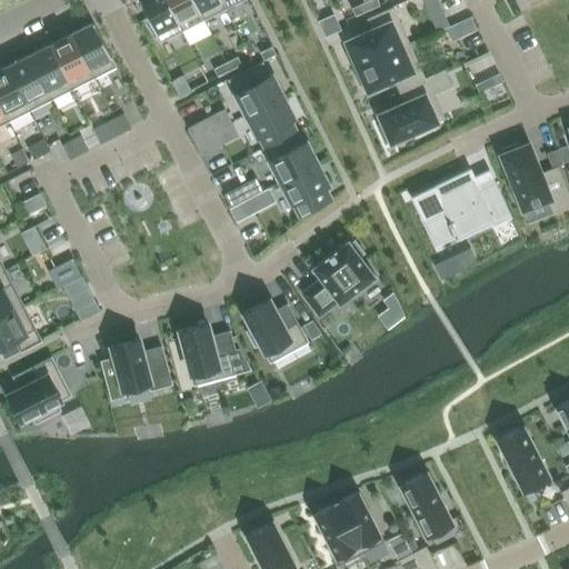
[(182,30),(166,0),(138,0),(160,41),(182,30)]
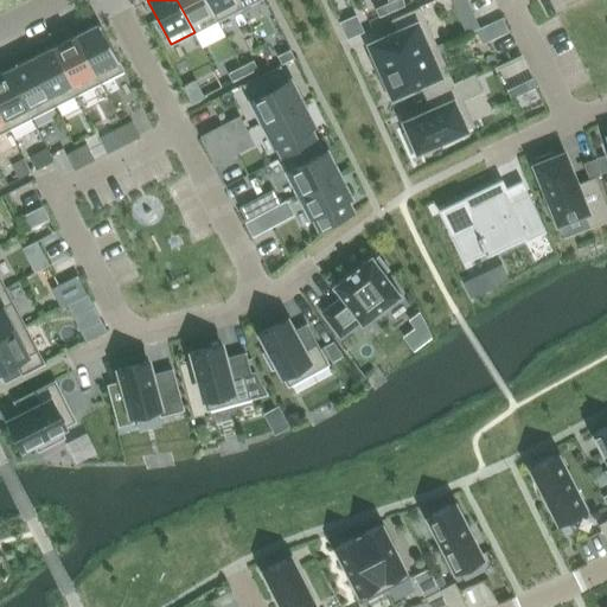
[(177,0),(195,32),(217,20),(206,0),(177,0)]
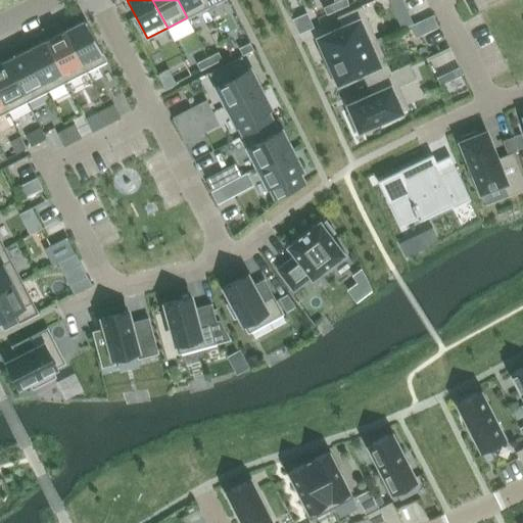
[(178,0),(187,17),(206,8),(202,0),(178,0)]
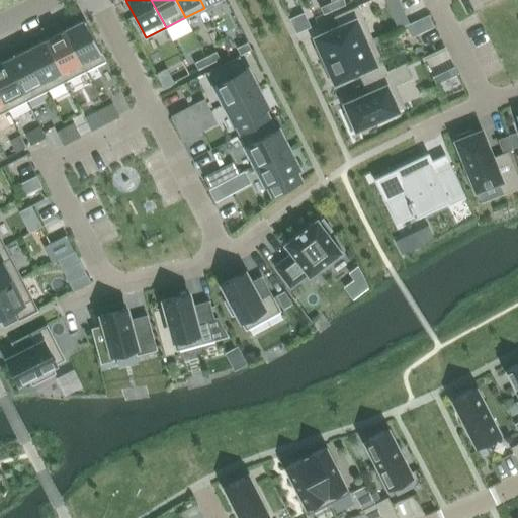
[(336,0),(331,3),(334,10),(345,5),(343,0),(336,0)]
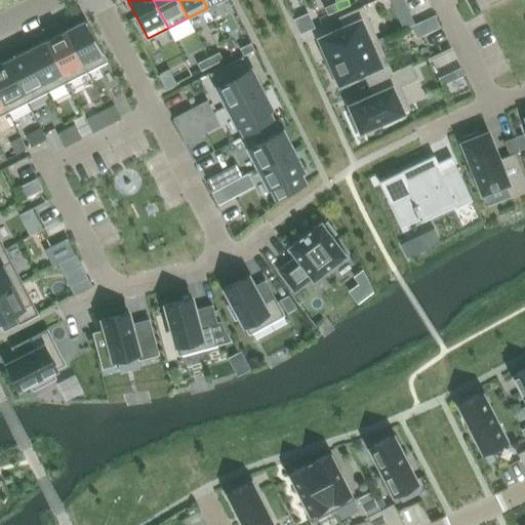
[(328,15),(338,10),(335,3),(324,7),(328,15)]
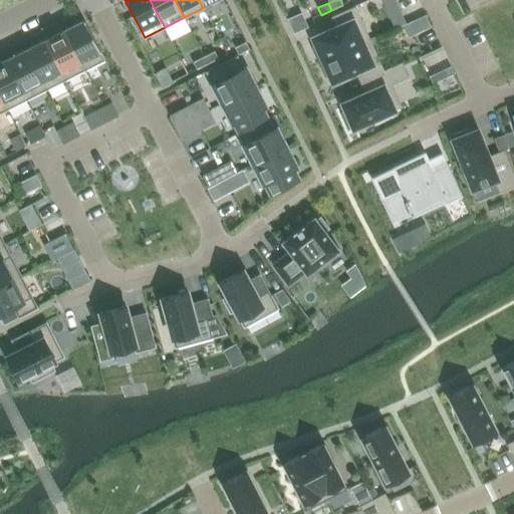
[(326,32),(313,38),(316,45),(312,47),(318,62),(369,39),(354,6),(331,17),(336,28),(333,29),(332,29),(325,32),(326,32)]
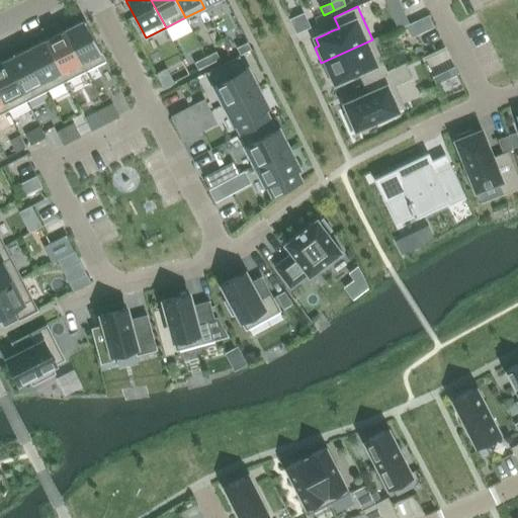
[(304,13),(289,20),(296,33),(310,27),(308,22),(304,13)]
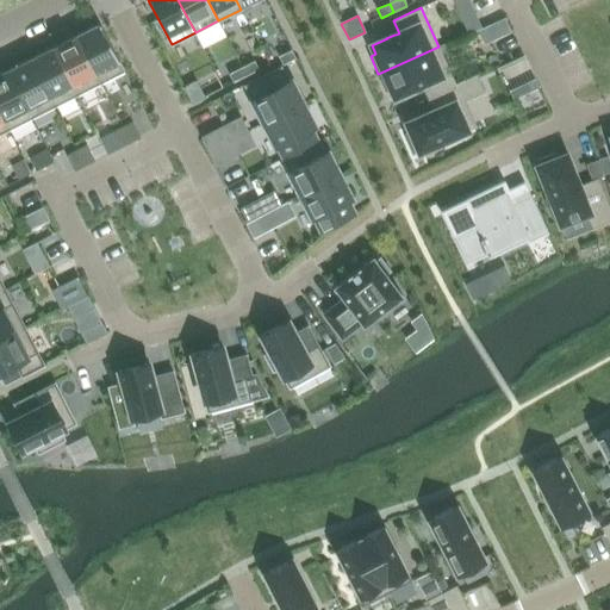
[(504,18),(479,30),(485,43),(510,31),(504,18)]
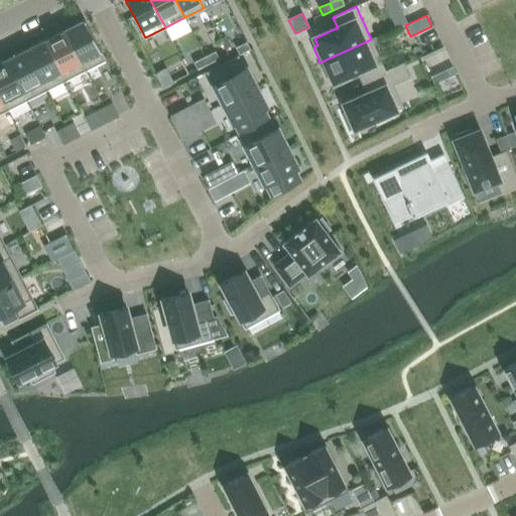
[(63,31),(65,31),(85,71),(106,60),(85,20),(63,30),(63,31)]
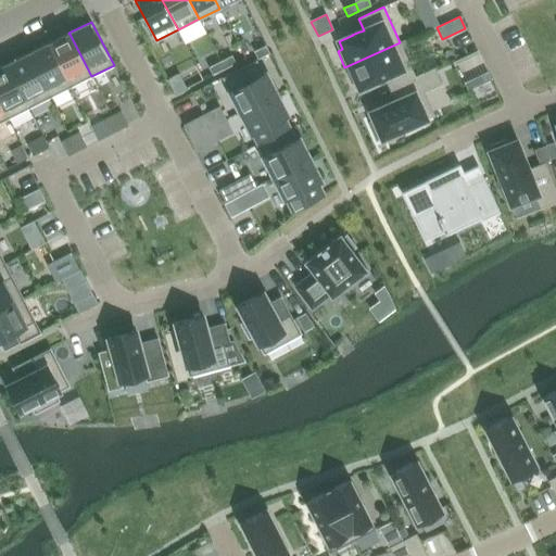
[(68,34),(50,43),(49,43),(71,87),(91,76),(70,34),(68,34)]
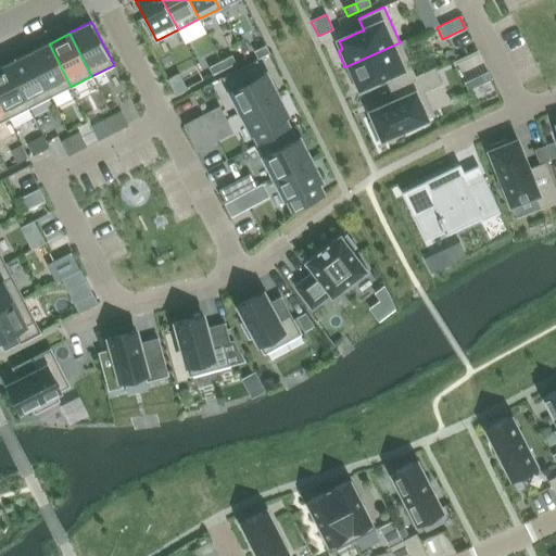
[(27,53),(50,98),(71,87),(49,43),(50,43),(49,42),(27,53)]
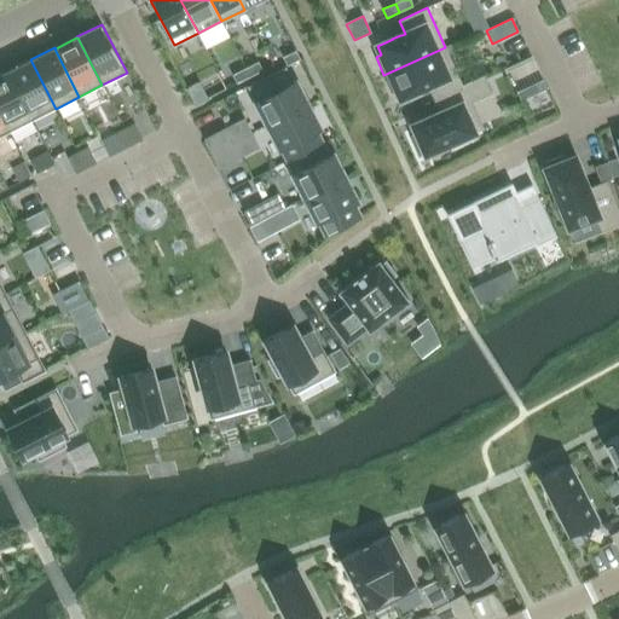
[(445,47),(383,75),(392,92),(397,90),(401,99),(418,91),(418,92),(427,88),(427,87),(429,86),(434,99),(463,87),(462,86),(445,47)]
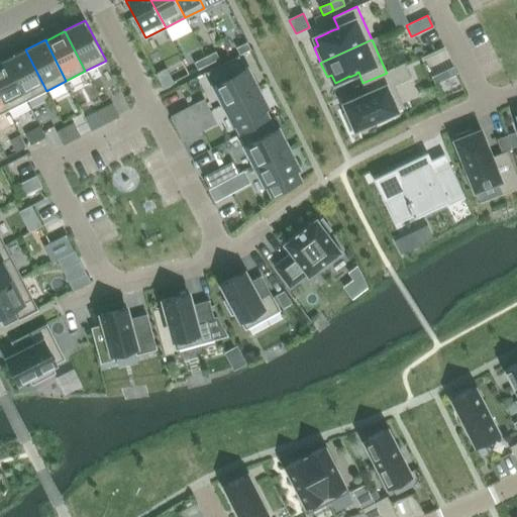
[(240,55),(250,49),(247,42),(236,47),(240,55)]
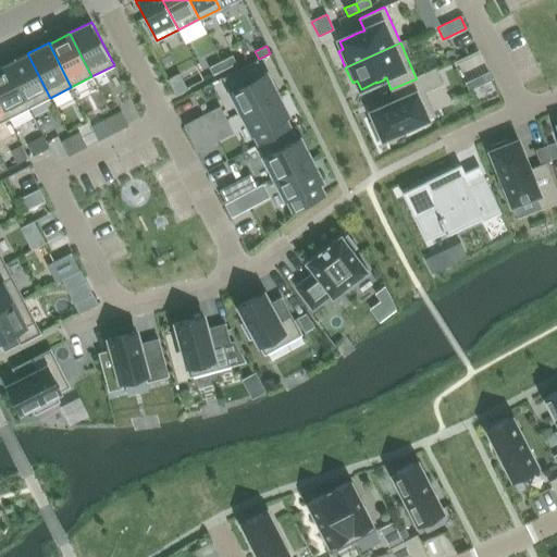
[(50,98),(27,53),(7,64),(29,109),(50,98)]
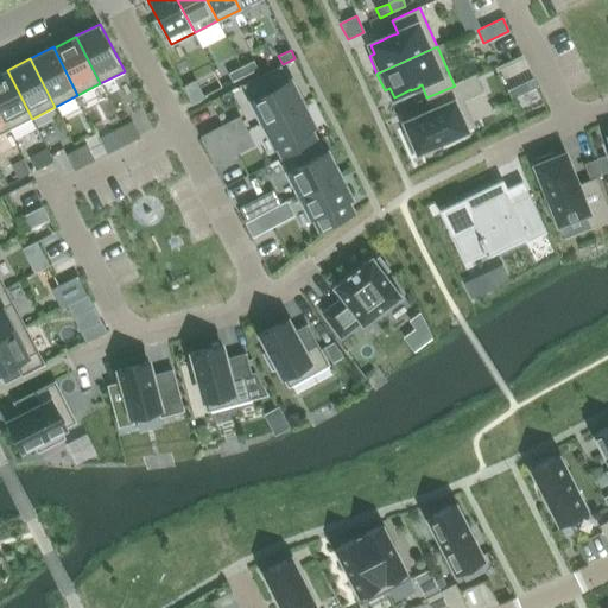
[(241,68),(245,76),(258,69),(253,61),(241,68)]
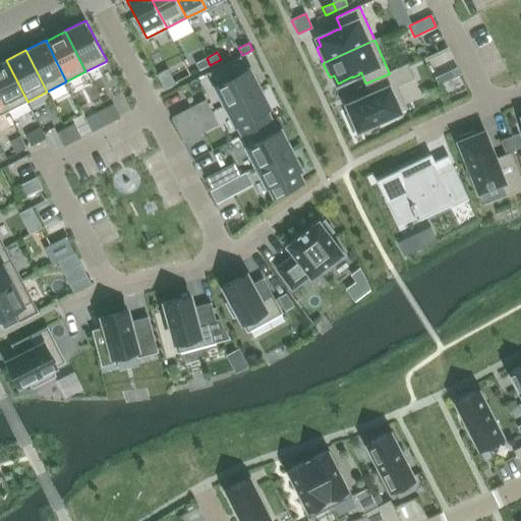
[(199,70),(210,65),(207,58),(195,63),(199,70)]
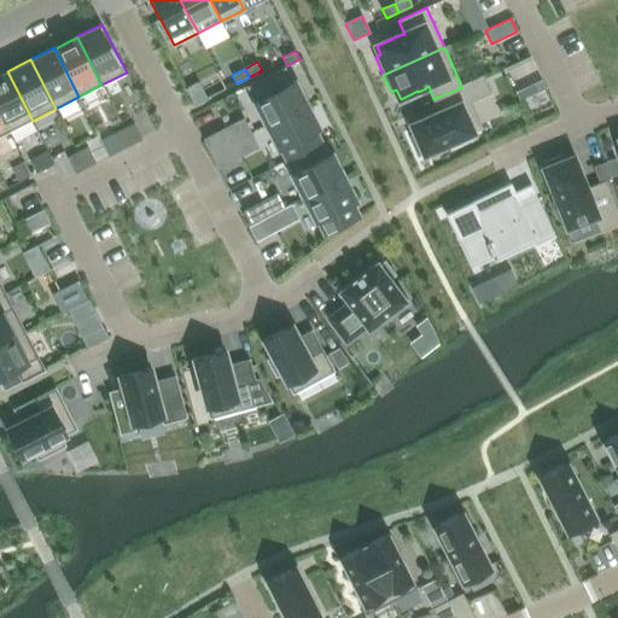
[(249,87),(268,124),(307,104),(295,80),(291,82),(284,69),(249,87)]
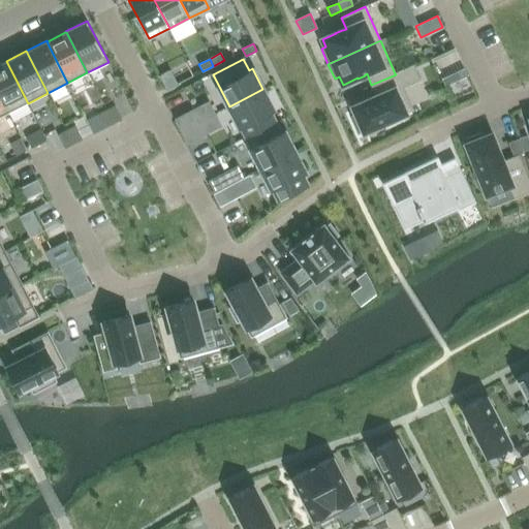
[(0,97),(7,114),(28,103),(6,61),(0,64),(0,97)]
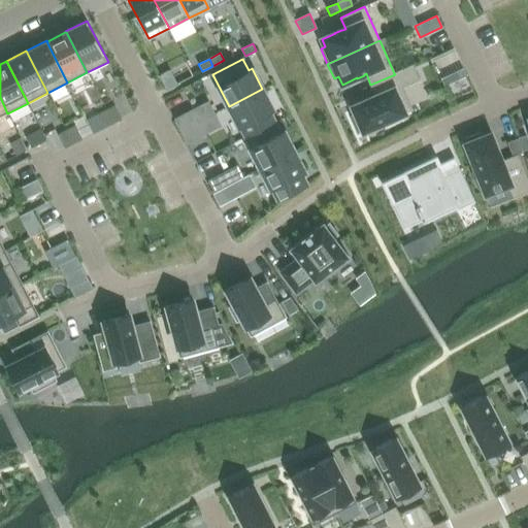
[(395,74),(370,85),(375,96),(372,98),(372,97),(365,100),(365,101),(352,107),(355,114),(351,117),(358,132),(362,130),(363,131),(386,121),(388,125),(403,118),(401,114),(411,109),(402,87),(419,79),(413,65),(394,73),(395,74)]
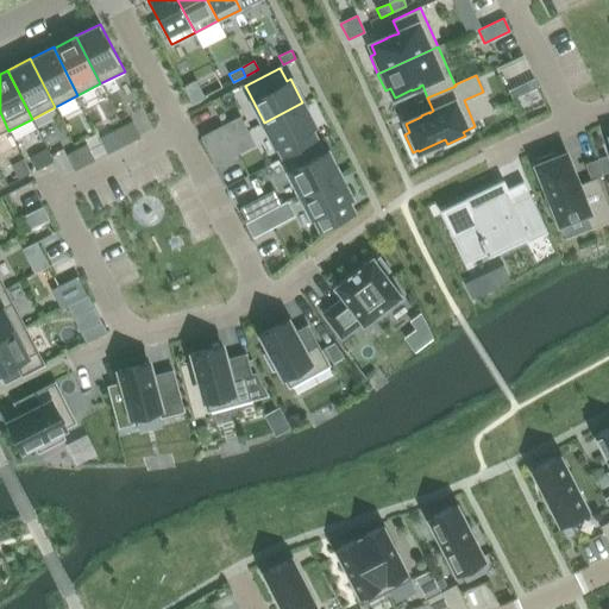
[(513,99),(538,87),(534,79),(508,90),(513,99)]
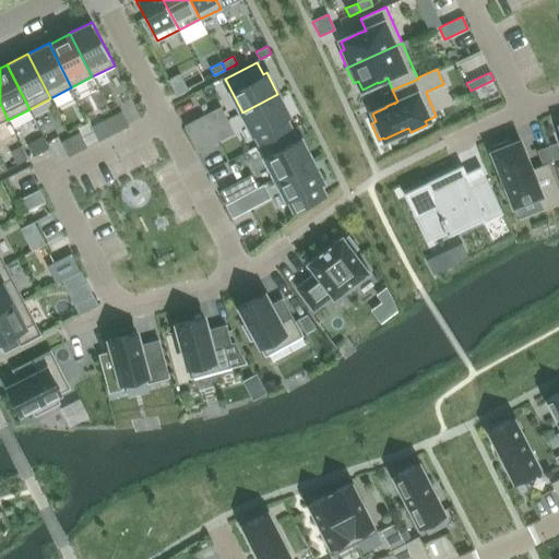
[(171,87),(176,95),(187,88),(183,81),(171,87)]
